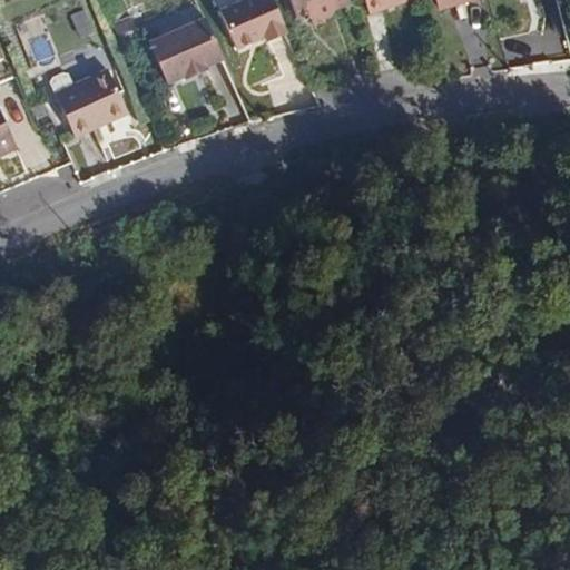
[(273,0),(238,0),(219,9),(236,49),(263,38),(265,42),(287,32),(273,0)]
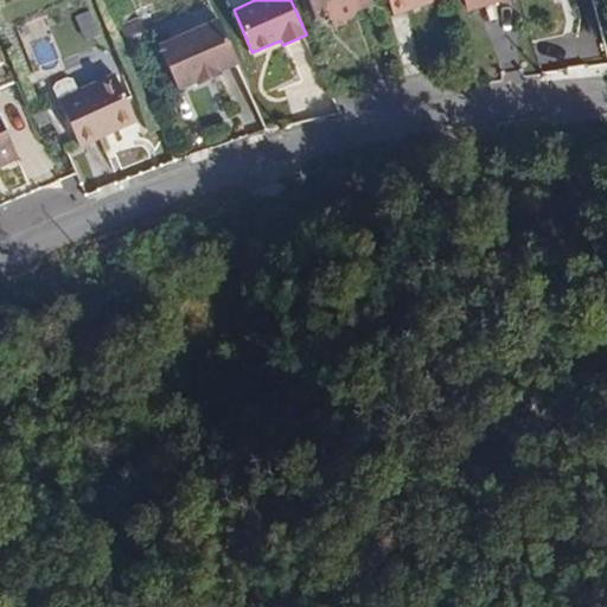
[(372,4),(371,0),(306,0),(314,20),(330,16),(334,26),(345,23),(344,19),(353,17),(358,10),(372,4)]
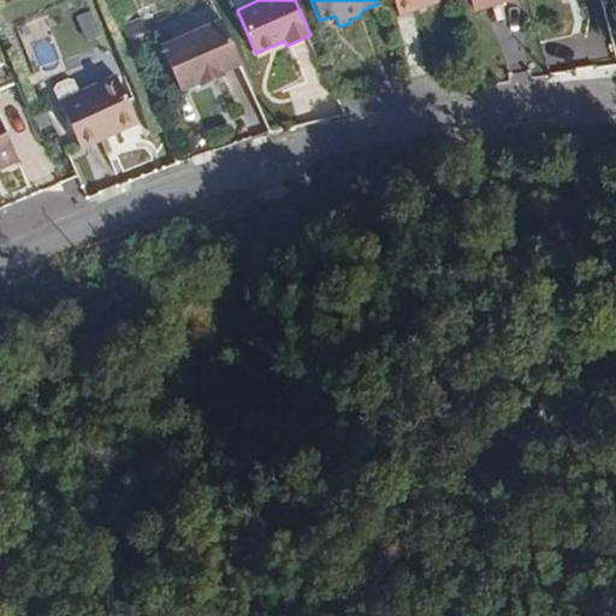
[(442,0),(394,0),(400,16),(442,0)]
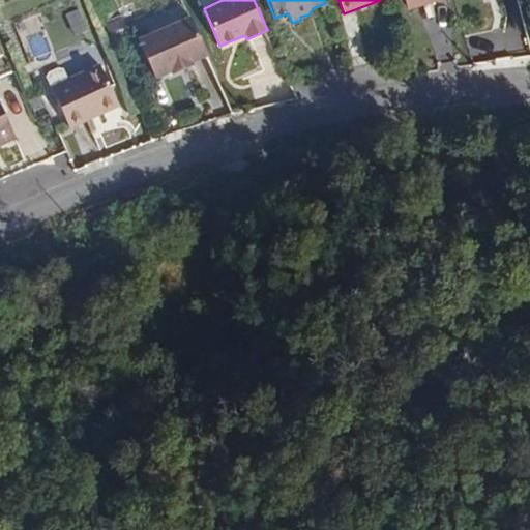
[(78,7),(65,13),(75,35),(88,29),(78,7)]
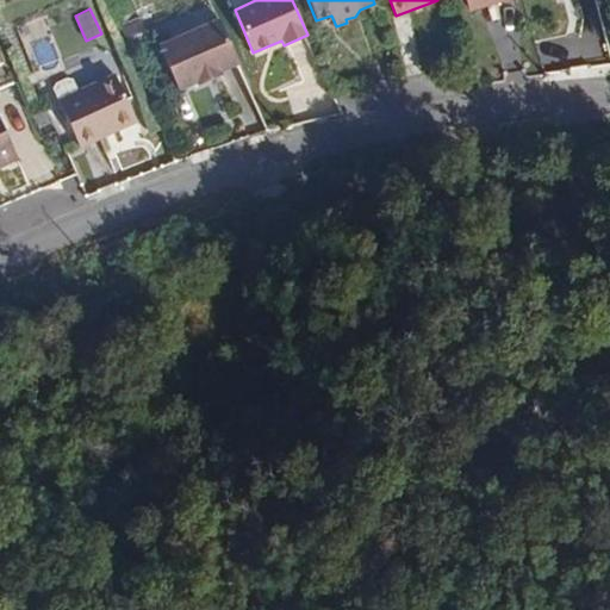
[(154,42),(142,17),(120,26),(131,51),(154,42)]
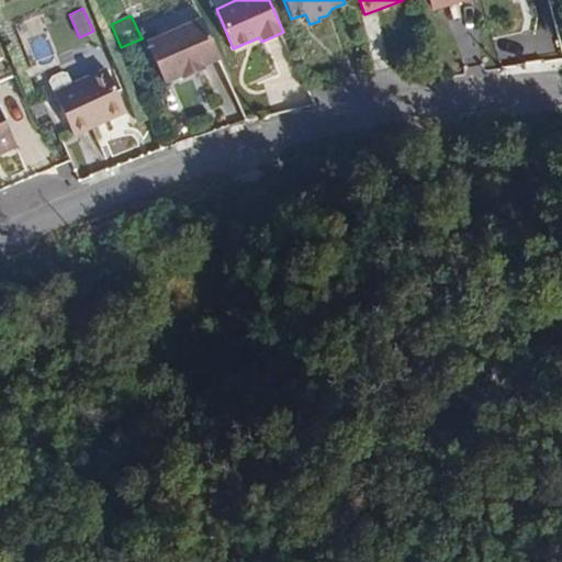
[(220,59),(202,19),(147,44),(165,83),(182,76),(183,79),(204,70),(203,67),(220,59)]
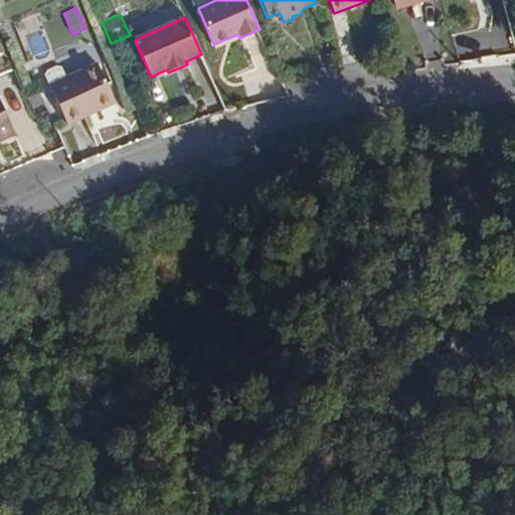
[(115,103),(97,62),(66,76),(49,84),(67,124),(115,103)]
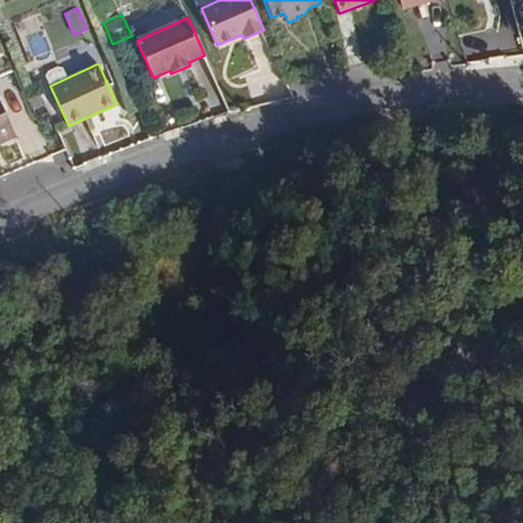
[(50,86),(67,78),(63,66),(57,65),(48,69),(46,76),(50,86)]
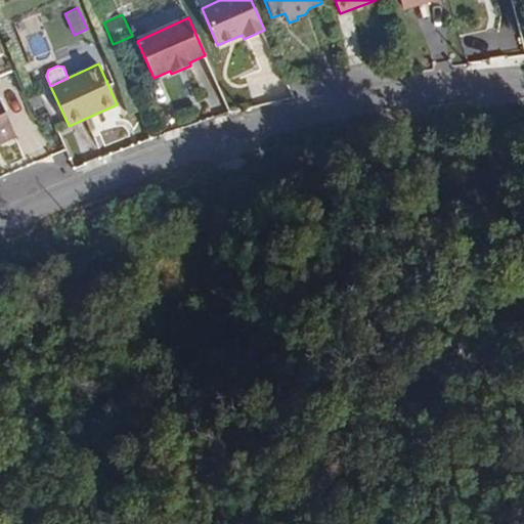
[(244,89),(245,91),(272,84),(272,83),(244,89)]
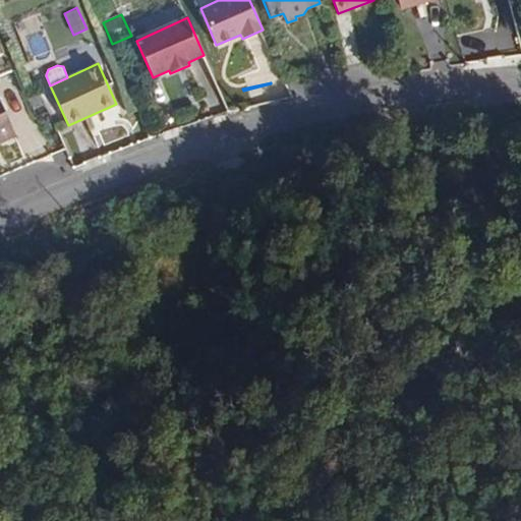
[(0,141),(13,135),(0,106),(0,141)]
